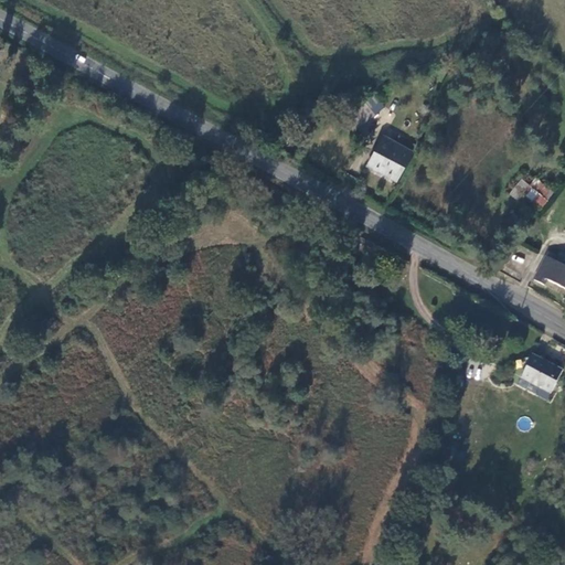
[(365,98),(369,103),(377,114),(386,106),(375,93),(365,98)]
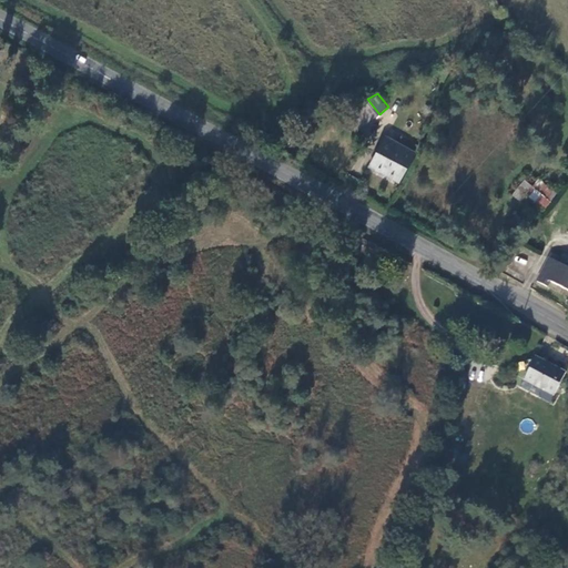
[(357,132),(379,114),(371,103),(348,121),(357,132)]
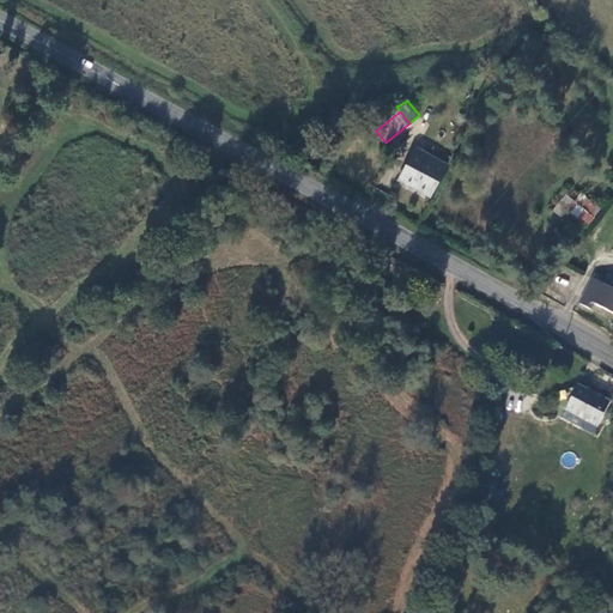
[(430,153),(435,145),(422,138),(400,178),(430,195),(449,164),(430,153)]
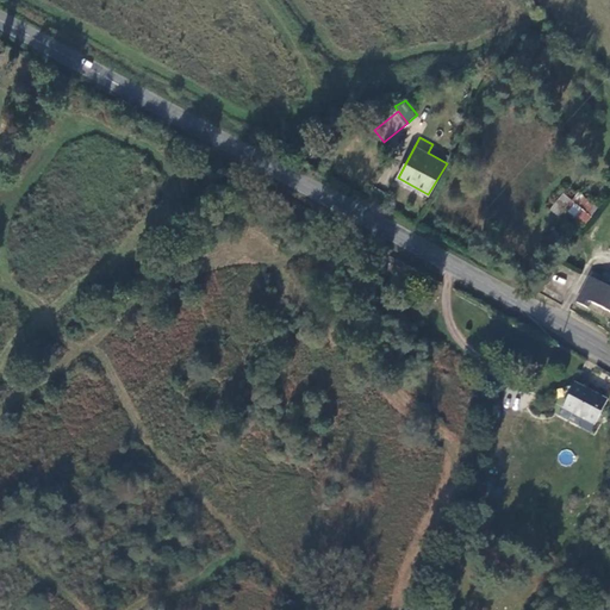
[(573,198),(566,192),(553,209),(560,215),(565,209),(584,223),(598,206),(580,191),(573,198)]
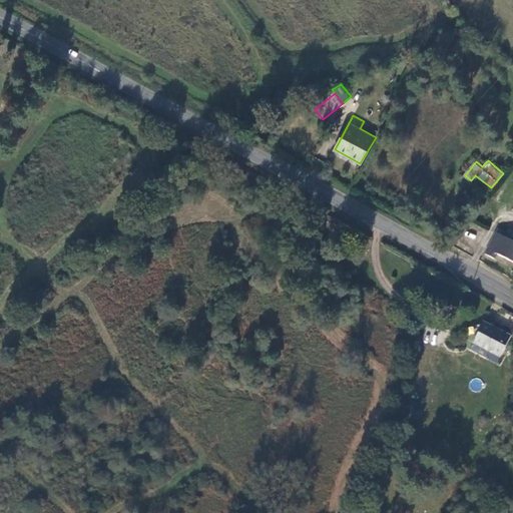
[(512,262),(512,240),(498,232),(486,253),(495,259),(499,253),(512,262)]
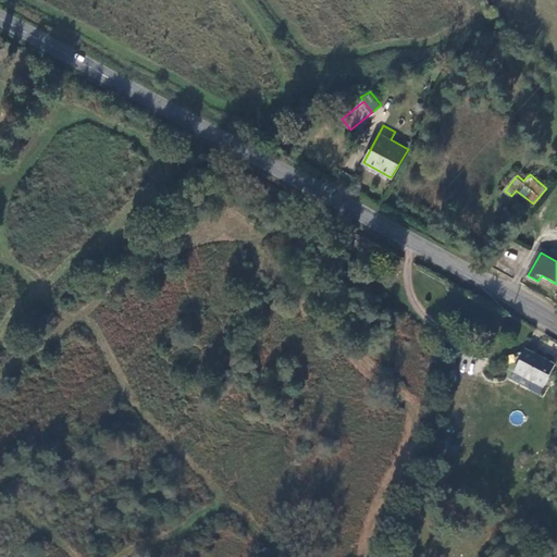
[(554,366),(527,350),(515,371),(542,386),(554,366)]
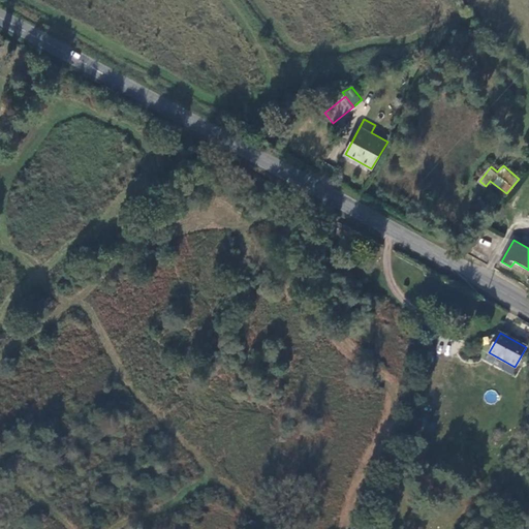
[(483,397),(492,404),(499,396),(490,389),(483,397)]
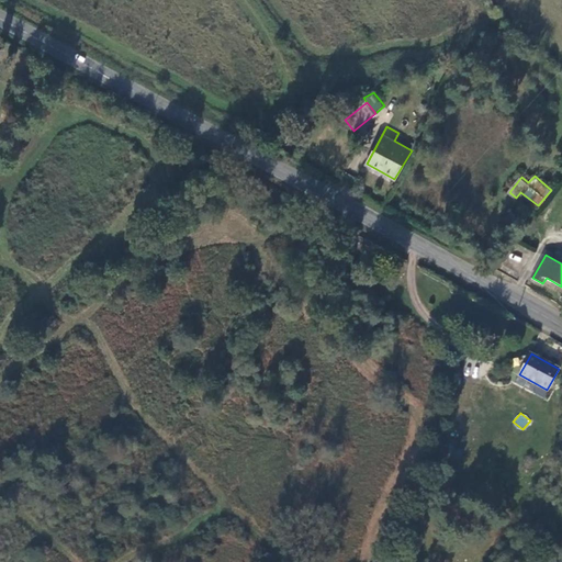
All buildings are outlined.
